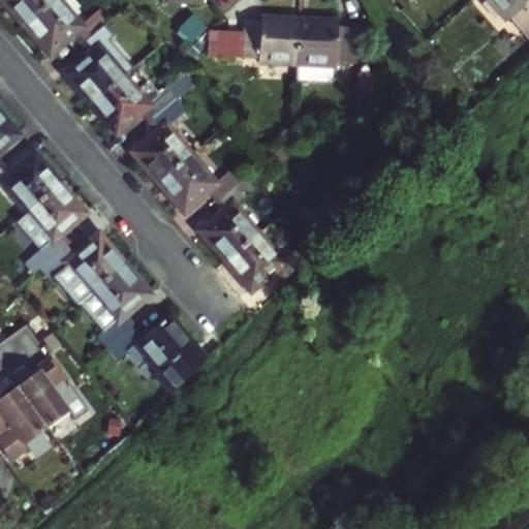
[(6,0),(24,22),(49,0),(6,0)]
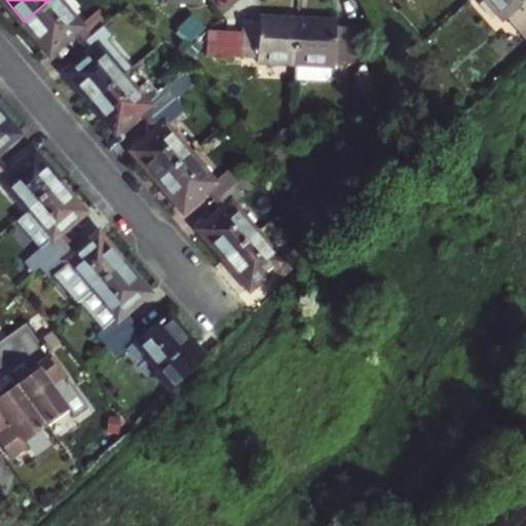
[(80,25),(58,0),(48,0),(24,22),(48,51),(74,30),(83,40),(103,23),(108,19),(100,8),(80,25)]
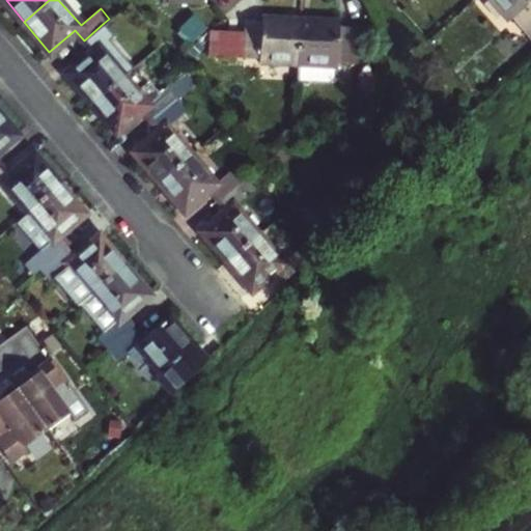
[(511,18),(521,29),(530,20),(530,0),(488,0),(507,21),(511,18)]
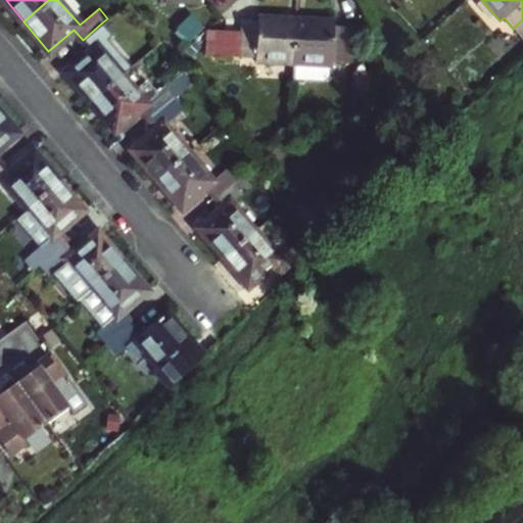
[(242,21),(242,31),(241,54),(241,57),(254,57),(255,62),(295,64),(297,19),(257,18),(257,21),(242,21)]
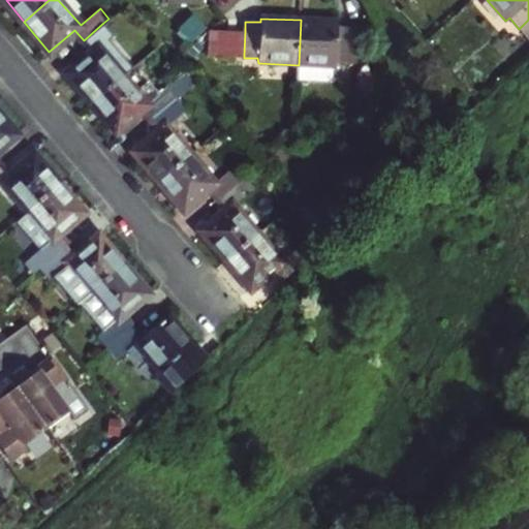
[(332,66),(336,66),(337,62),(352,63),(353,26),(339,25),(339,22),(301,20),(299,65),(299,80),(328,81),(332,76),(332,66)]
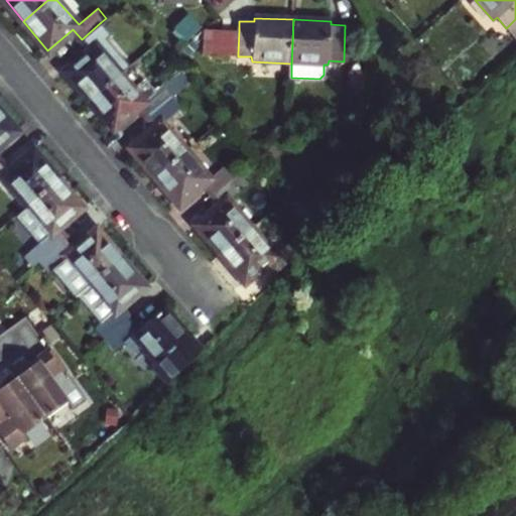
[(515,36),(515,19),(506,28),(515,38),(515,36)]
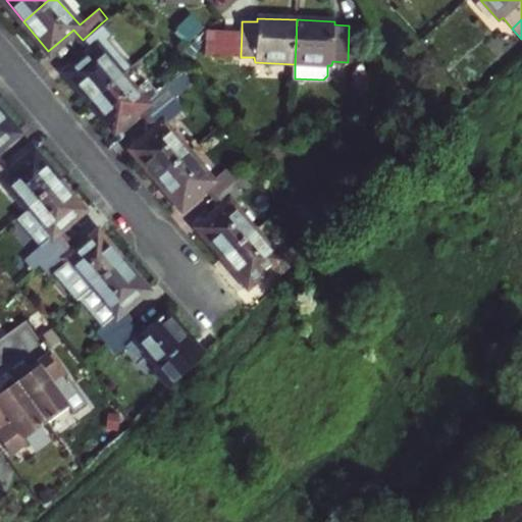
[(65,71),(90,100),(120,73),(97,47),(112,34),(102,22),(83,40),(91,49),(65,71)]
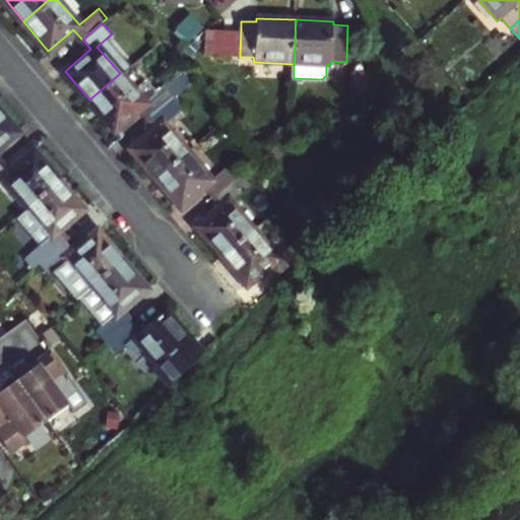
[(356,26),(347,25),(346,62),(355,62),(356,26)]
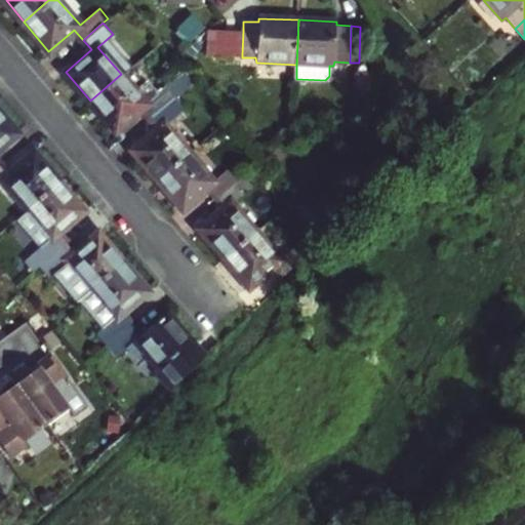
[(232,53),(242,54),(243,31),(234,31),(232,53)]
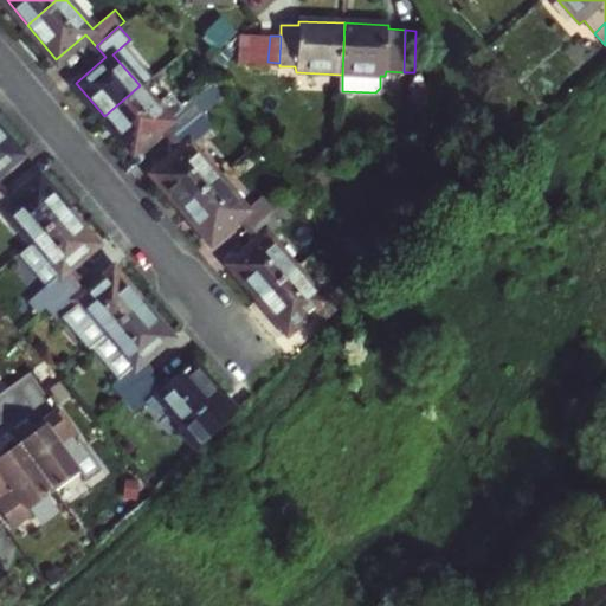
[(140,85),(104,116),(133,150),(165,124),(174,135),(202,111),(223,94),(213,82),(184,105),(171,90),(156,104),(140,85)]
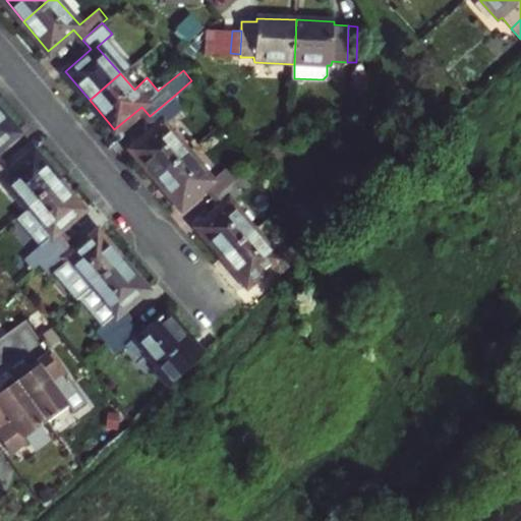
[(131,148),(157,177),(187,151),(164,124),(184,107),(174,96),(150,116),(157,124),(131,148)]
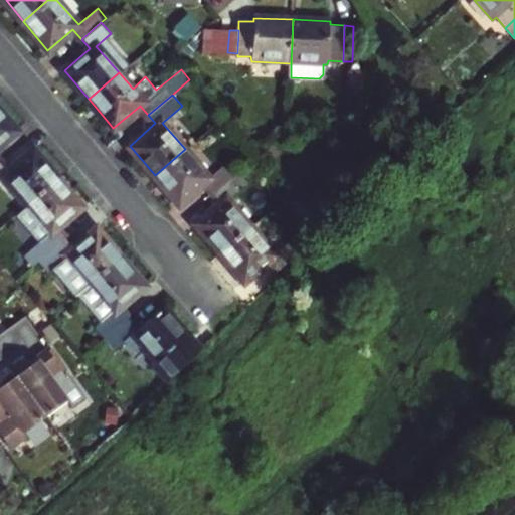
[(0,142),(16,128),(0,109),(0,160),(3,158),(0,154),(0,142)]
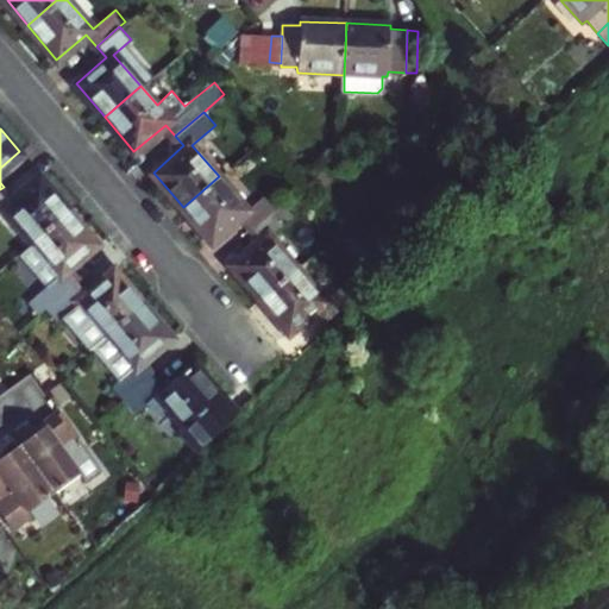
[(219,176),(183,207),(212,242),(243,215),(251,225),(280,201),(270,189),(248,208),(219,176)]
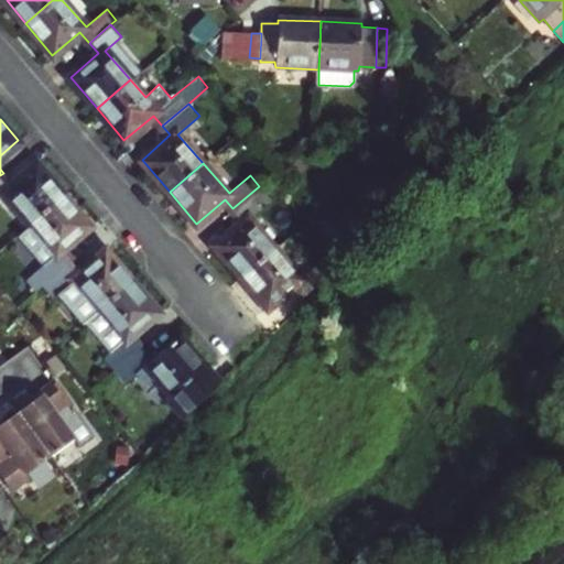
[(0,196),(2,195),(28,228),(65,196),(38,164),(13,185),(3,173),(0,175),(0,196)]
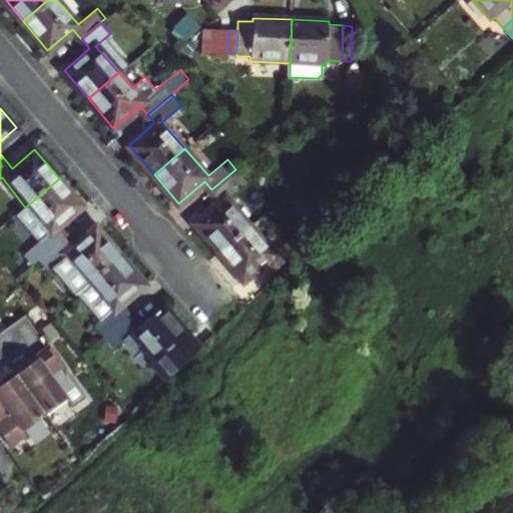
[(193,221),(219,251),(250,225),(227,198),(247,181),(235,169),(211,189),(218,199),(193,221)]
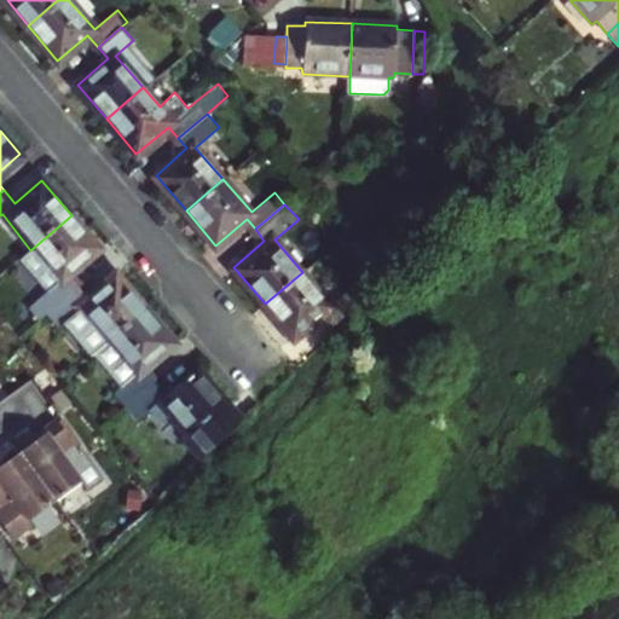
[(98,248),(71,215),(30,250),(19,259),(47,291),(27,308),(36,320),(46,313),(80,284),(81,283),(73,271),(98,248)]
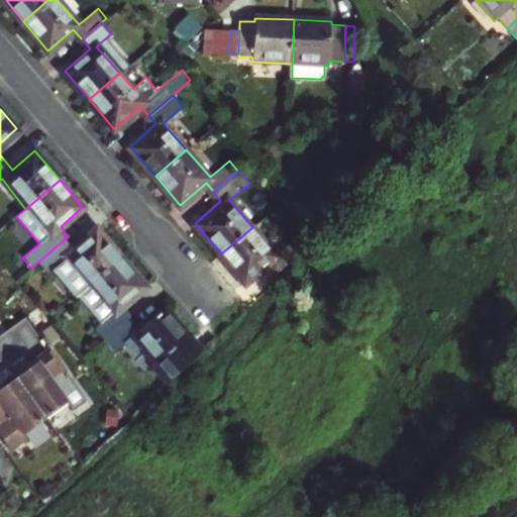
[(75,297),(78,295),(122,257),(98,227),(75,247),(67,237),(38,262),(47,273),(52,269),(75,297)]
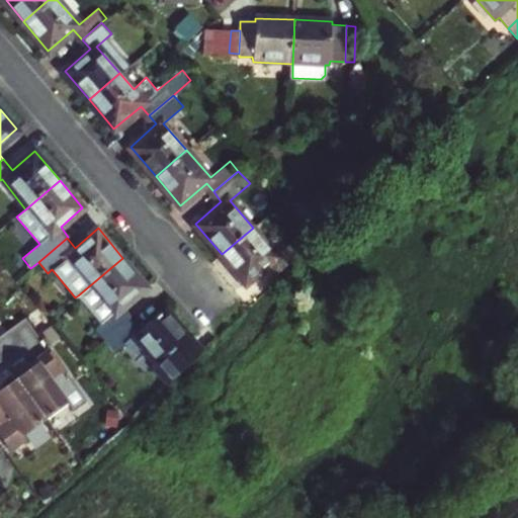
[(253,228),(222,254),(246,283),(271,260),(282,272),(305,250),(295,240),(277,255),(253,228)]
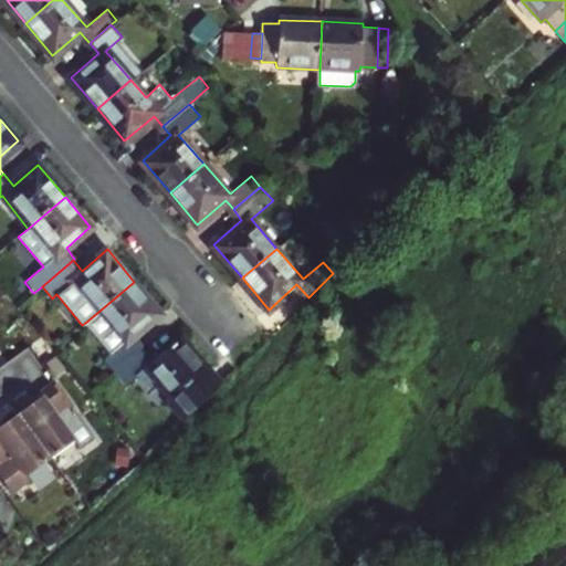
[(160,313),(134,282),(85,323),(112,354),(104,359),(113,369),(144,343),(136,334),(160,313)]
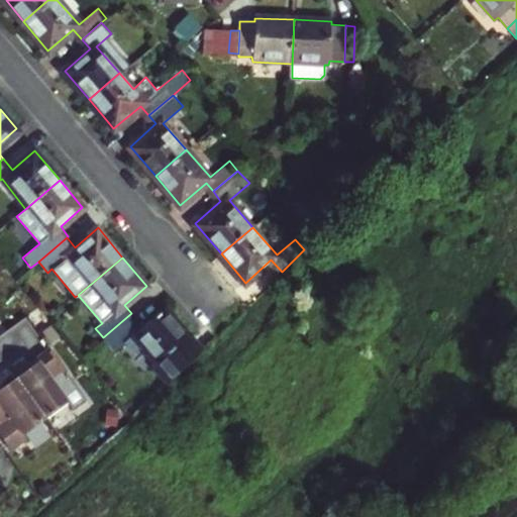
[(123,344),(162,389),(201,352),(190,339),(191,337),(165,306),(141,325),(131,313),(103,337),(114,351),(123,344)]
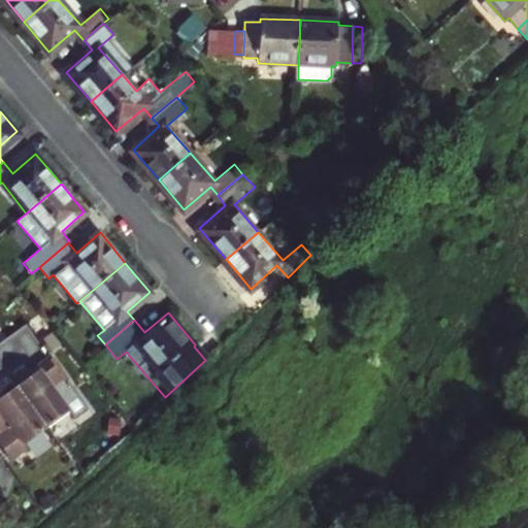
[(28,375),(15,385),(46,428),(70,409),(74,416),(89,405),(70,381),(68,383),(46,355),(44,356),(32,365),(36,370),(28,375)]
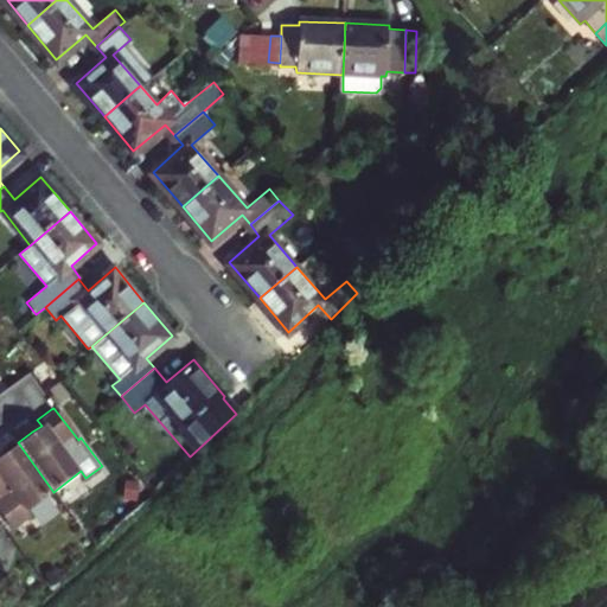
[(29,426),(32,432),(42,426),(37,420),(29,426)]
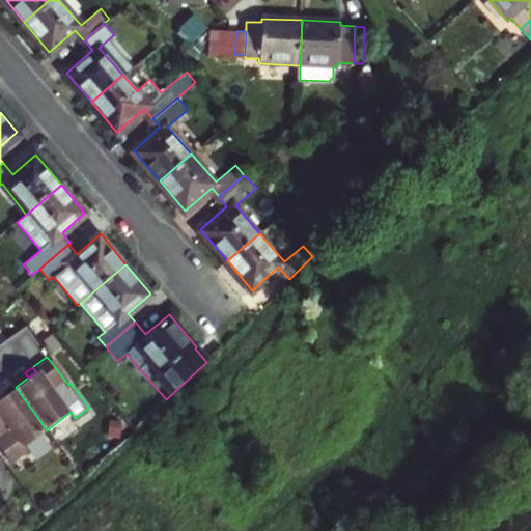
[(0,447),(11,464),(27,452),(24,447),(47,430),(16,387),(3,396),(0,397),(0,447)]
